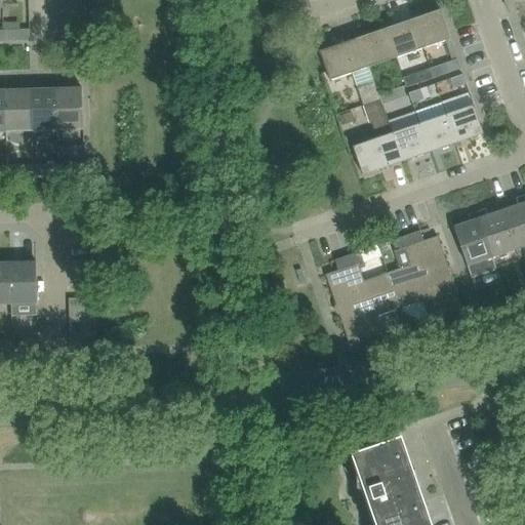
[(86,12),(86,0),(61,1),(62,13),(86,12)]
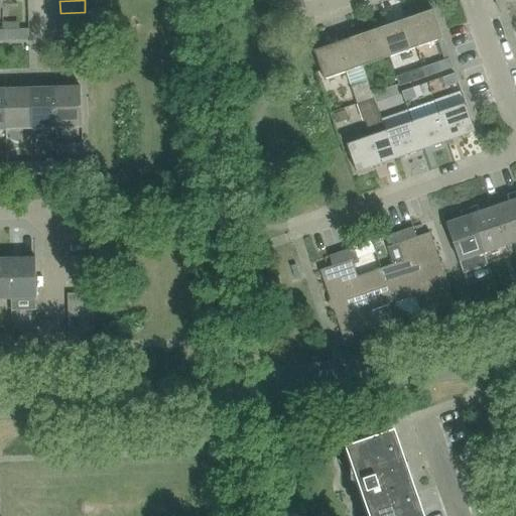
[(443,38),(433,10),(406,19),(416,48),(443,38)]
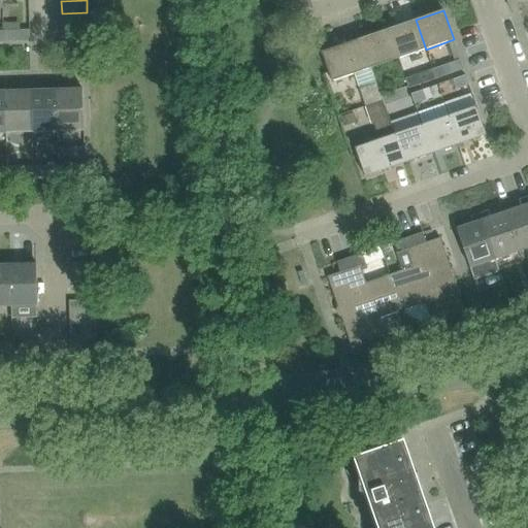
[(88,25),(87,12),(62,13),(62,26),(88,25)]
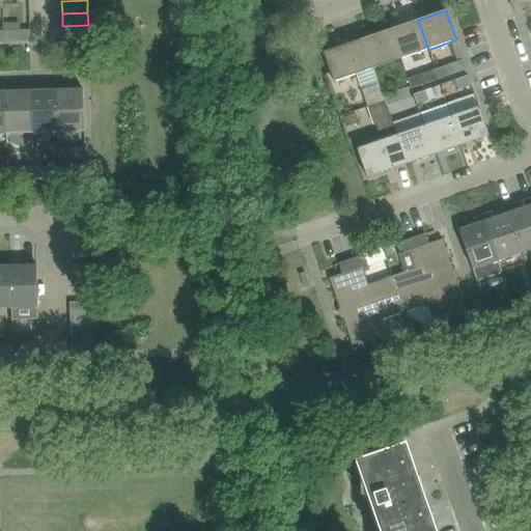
[(428,50),(418,20),(391,29),(401,59),(428,50)]
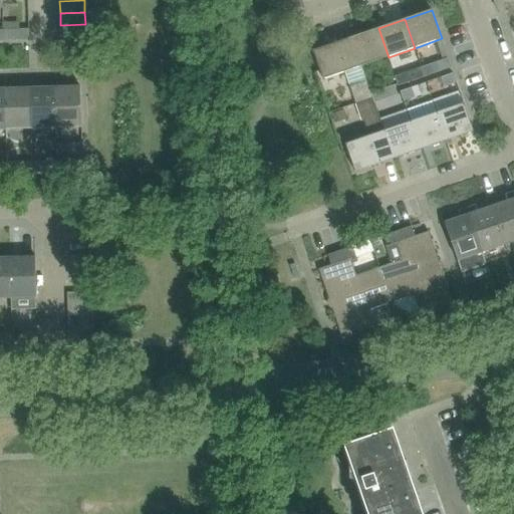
[(85,37),(85,24),(60,25),(60,38),(85,37)]
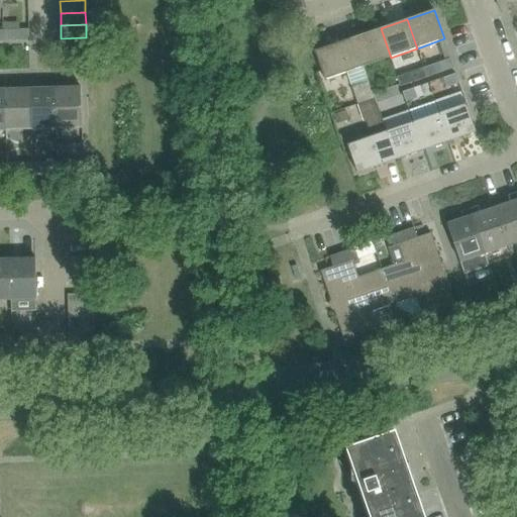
[(391,58),(381,28),(354,37),(365,67),(391,58)]
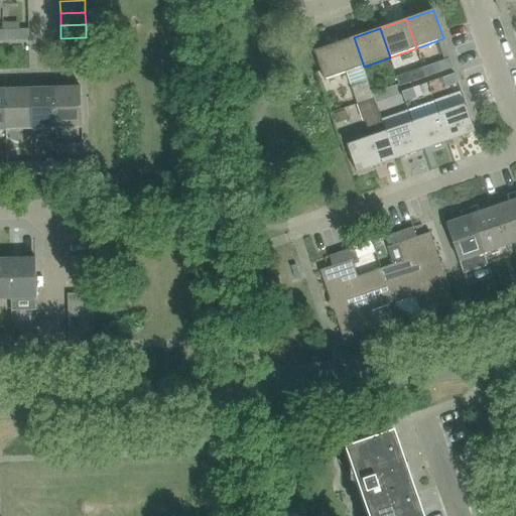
[(20,39),(20,29),(4,29),(4,39),(20,39)]
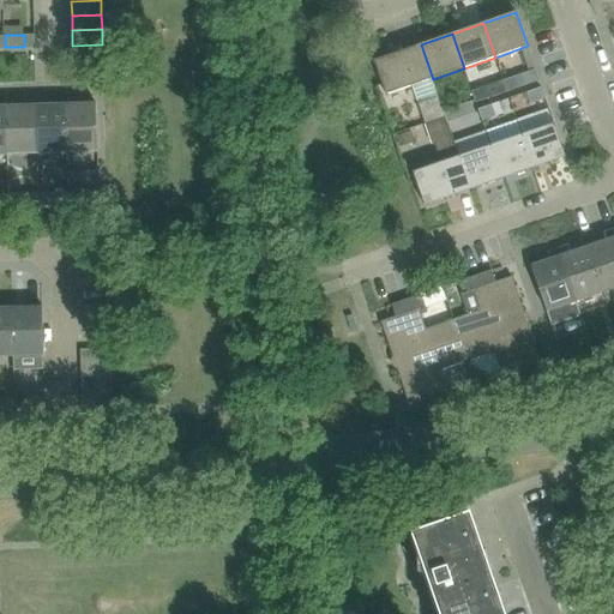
[(433,79),(421,44),(374,60),(386,95),(410,86),(417,107),(420,106),(426,122),(445,116),(432,79),(433,79)]
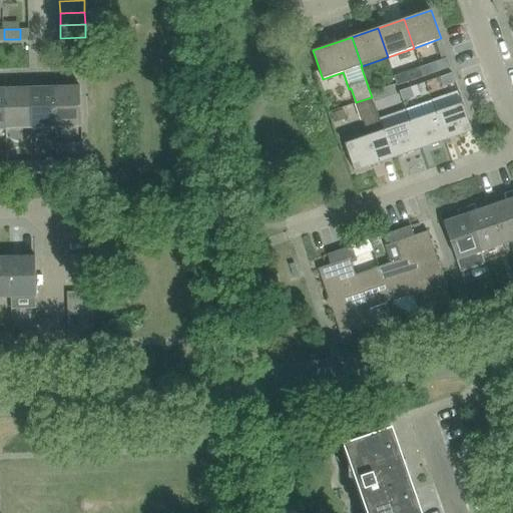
[(446,58),(434,62),(438,72),(450,68),(446,58)]
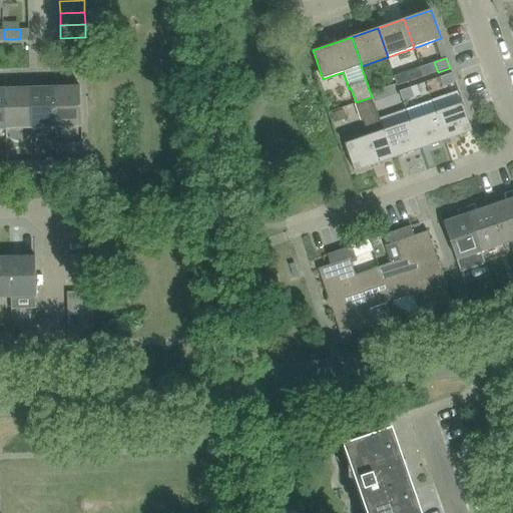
[(406,72),(394,76),(397,86),(409,82),(406,72)]
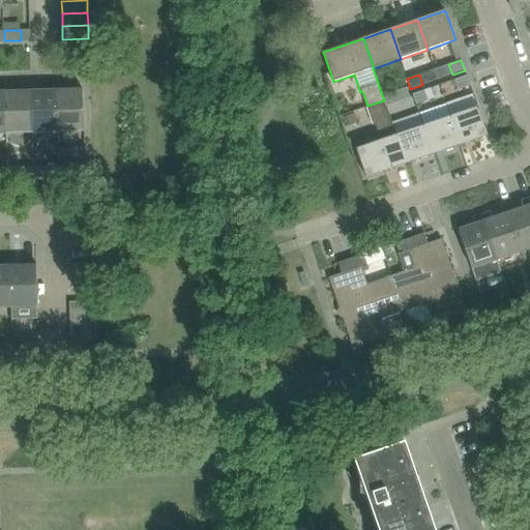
[(470,85),(466,76),(454,80),(458,90),(470,85)]
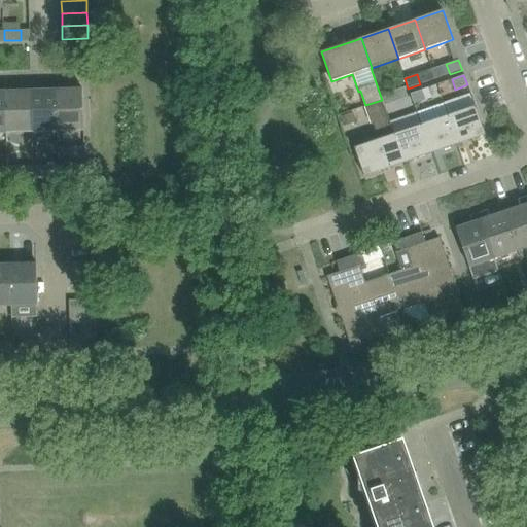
[(32,132),(31,83),(22,83),(22,90),(5,91),(6,133),(32,132)]
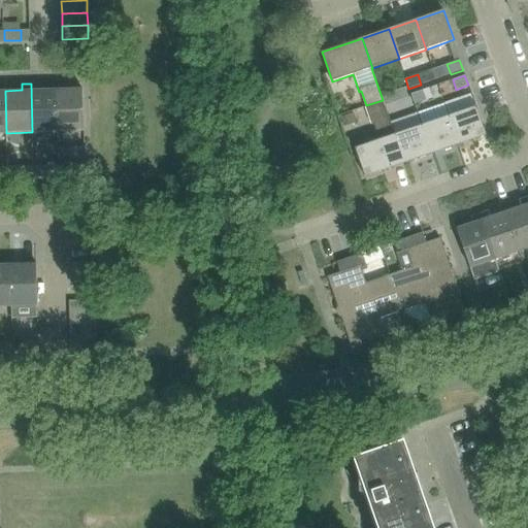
[(58,131),(57,89),(41,90),(40,84),(31,84),(32,132),(58,131)]
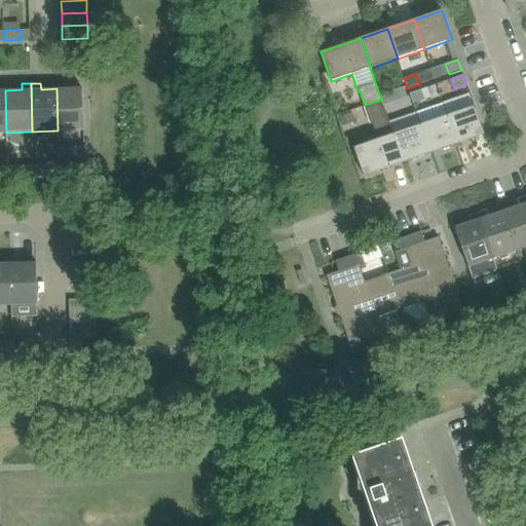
[(404,87),(392,91),(396,102),(407,98),(404,87)]
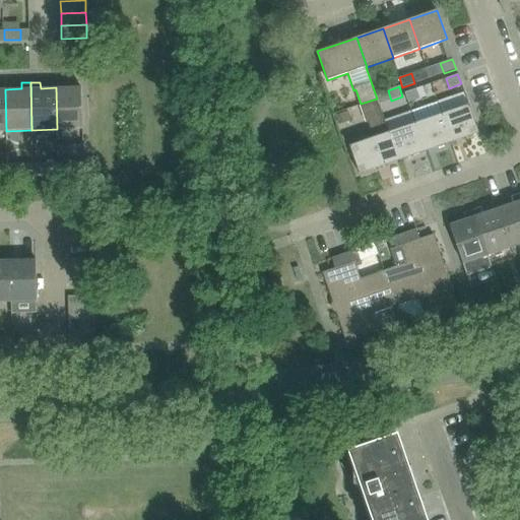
[(83,128),(82,87),(56,87),(57,129),(83,128)]
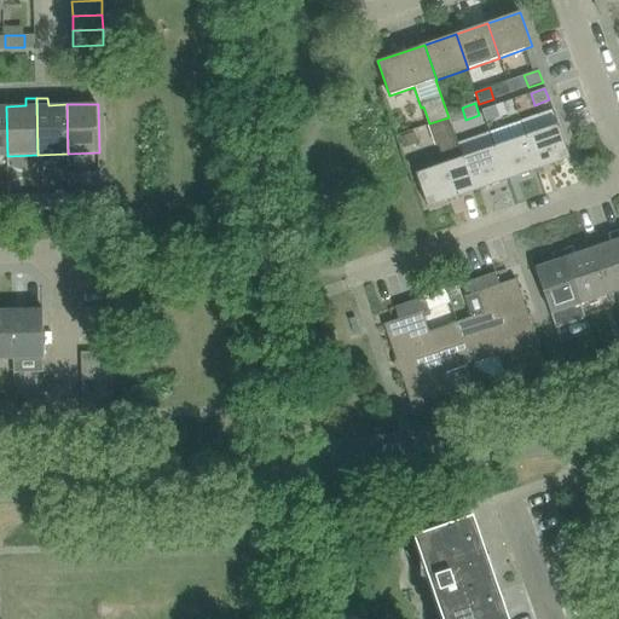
[(486,122),(499,117),(496,105),(481,110),(486,122)]
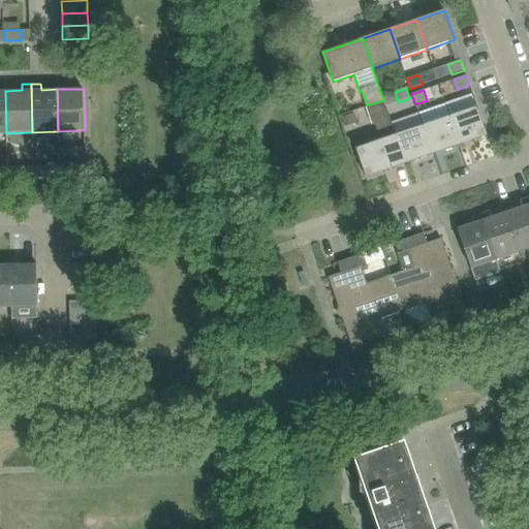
[(398,102),(395,92),(382,96),(386,106),(398,102)]
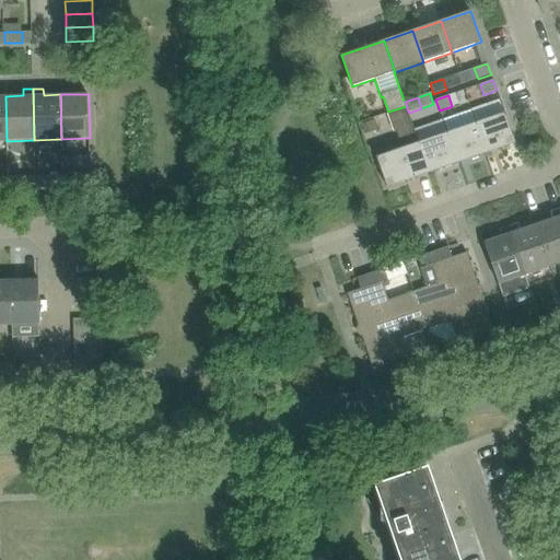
[(430,173),(419,142),(406,107),(386,114),(393,132),(396,131),(401,148),(376,156),(387,188),(430,173)]
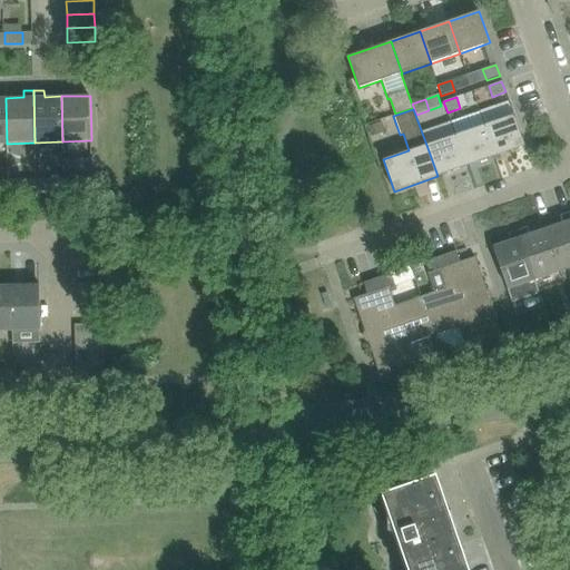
[(526,146),(514,115),(484,125),(495,156),(526,146)]
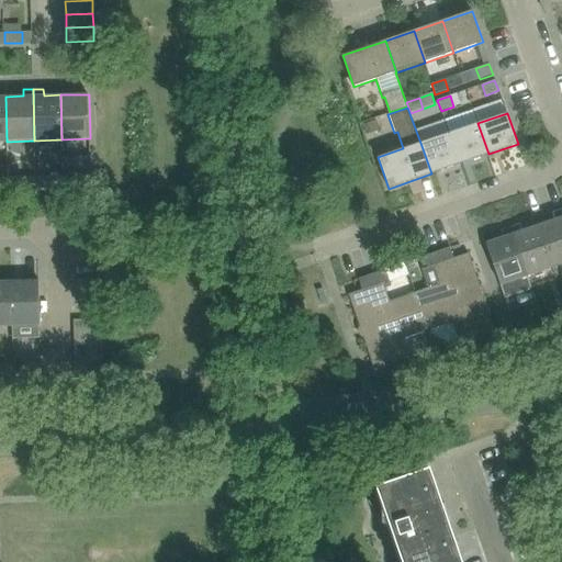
[(489,154),(478,123),(449,133),(460,164),(489,154)]
